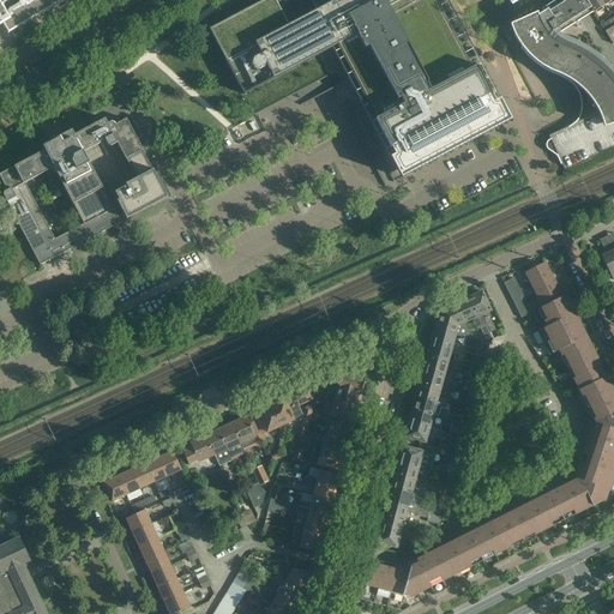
[(0,0),(0,38),(5,36),(7,35),(6,34),(16,28),(17,30),(18,29),(28,23),(29,22),(38,16),(40,16),(50,10),(52,8),(61,2),(62,2),(62,1),(62,0),(61,0),(0,0)]
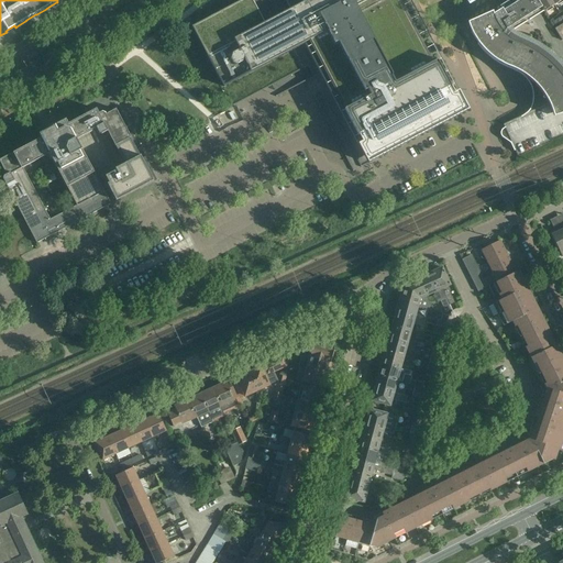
[(306,44),(305,43),(308,41),(327,75),(326,75),(326,76),(324,76),(324,77),(324,78),(324,79),(324,80),(326,80),(326,81),(327,81),(328,83),(329,83),(329,81),(330,81),(344,110),(359,136),(362,143),(357,145),(368,164),(468,111),(459,91),(454,94),(451,87),(437,61),(433,63),(399,0),(243,0),(192,28),(223,86),(223,87),(306,44)]
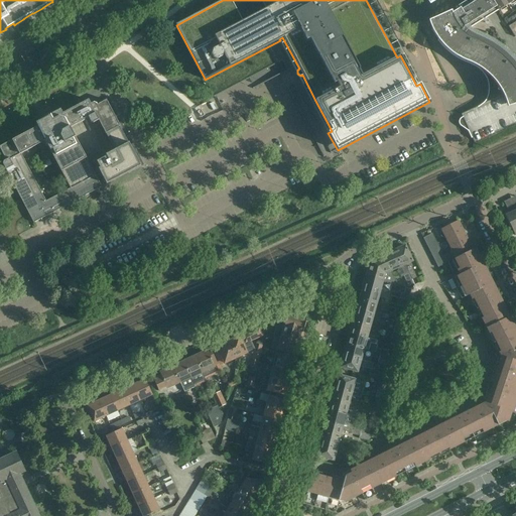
[(509,108),(515,105),(515,67),(514,65),(512,61),(508,57),(504,54),(502,52),(500,51),(498,49),(495,47),(492,45),(489,43),(485,41),(484,40),(482,40),(479,38),(476,37),(473,35),(471,34),(469,37),(467,35),(465,34),(463,32),(461,30),(464,27),(469,24),(471,28),(487,18),(498,11),(491,0),(468,0),(458,7),(459,9),(450,14),(449,12),(428,21),(430,26),(432,30),(435,36),(438,40),(437,41),(439,43),(440,45),(442,46),(444,48),(446,51),(449,53),(453,56),(457,58),(459,59),(462,60),(474,67),(476,68),(477,68),(478,70),(479,71),(481,72),(482,73),(483,74),(484,76),(485,78),(486,80),(487,81),(488,83),(488,85),(488,87),(488,88),(488,90),(488,91),(488,92),(488,94),(487,97),(487,98),(486,99),(485,101),(484,103),(483,104),(478,108),(504,96),(505,99),(507,102),(507,104),(508,106),(509,108)]
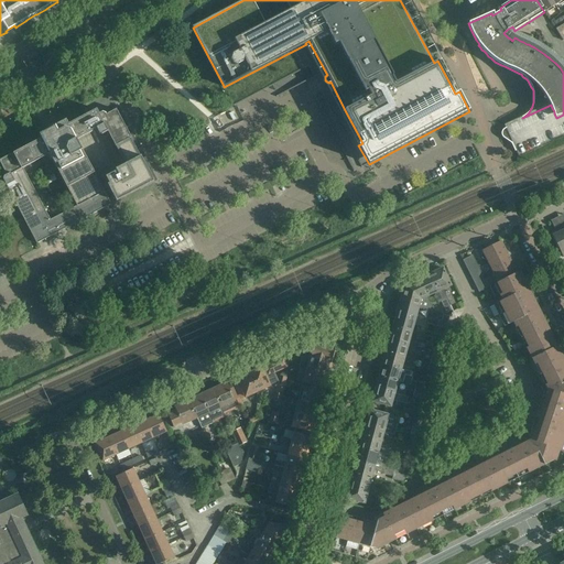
[(563,0),(537,0),(544,12),(563,0)]
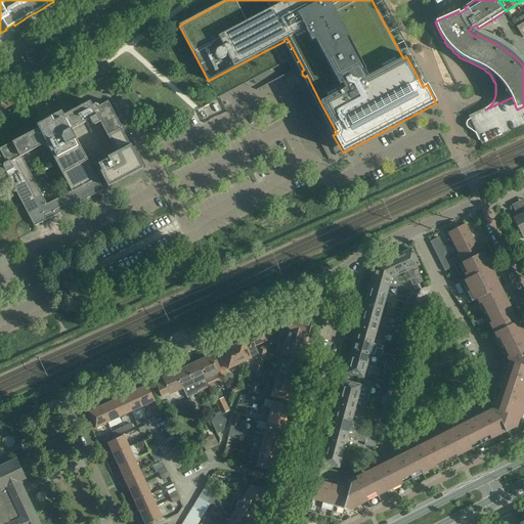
[(89,101),(82,105),(80,106),(62,116),(60,112),(43,121),(41,122),(36,125),(38,129),(0,148),(0,150),(6,163),(3,164),(3,167),(34,226),(35,226),(48,219),(101,190),(103,190),(93,171),(93,172),(91,168),(80,147),(71,130),(90,120),(92,125),(94,126),(100,123),(116,153),(106,158),(107,160),(98,165),(101,171),(99,172),(107,187),(110,186),(121,180),(130,176),(143,169),(132,148),(111,106),(107,102),(99,106),(98,104),(94,103),(91,105),(89,101)]
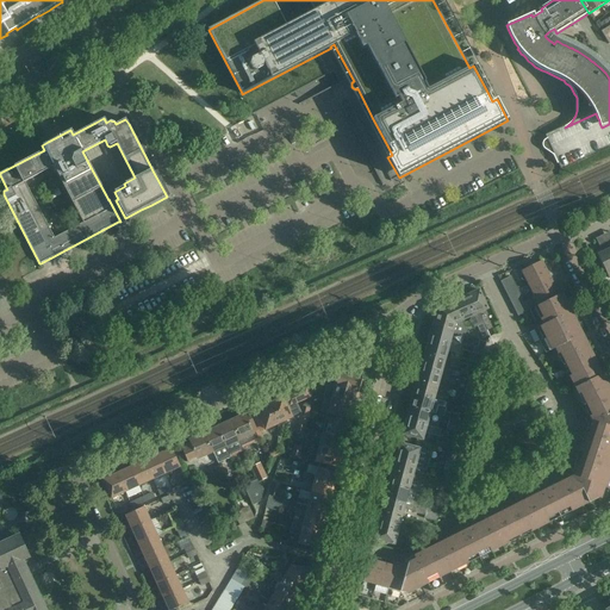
[(547,138),(549,145),(561,139),(556,131),(546,136),(547,138)]
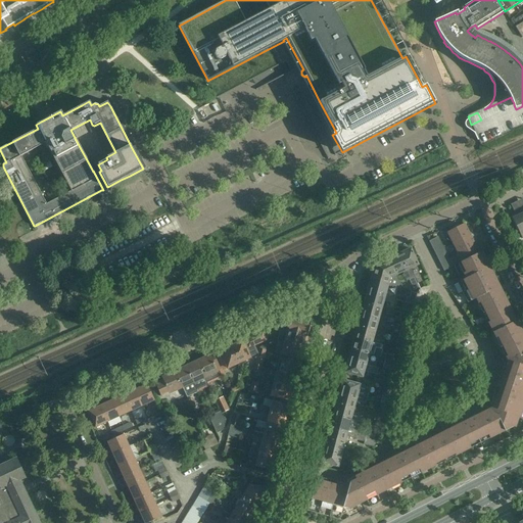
[(474,131),(471,125),(469,119),(467,121),(466,121),(466,122),(465,123),(465,124),(465,125),(465,126),(466,127),(466,128),(467,128),(467,129),(472,132),(474,131)]
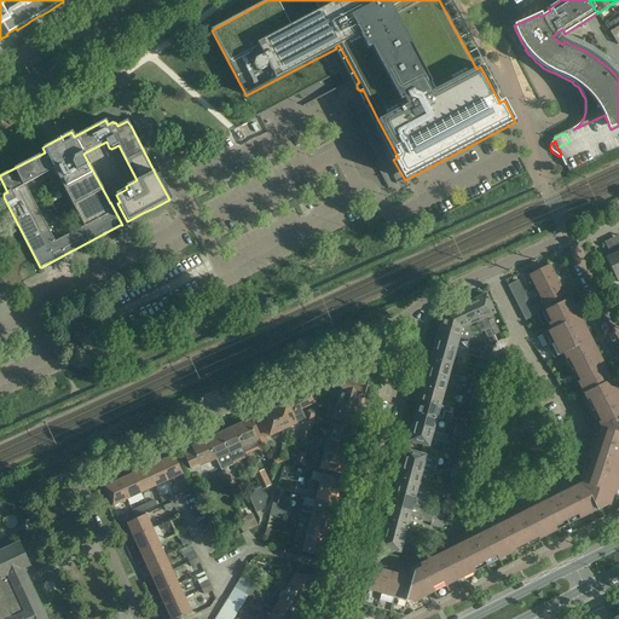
[(618,283),(618,282),(618,253),(606,259),(618,283)]
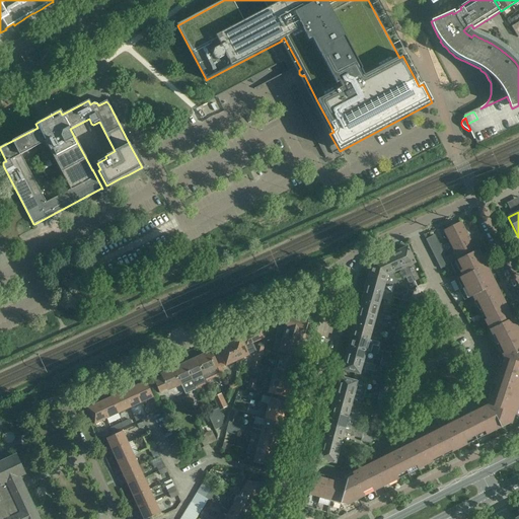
[(460,222),(443,230),(448,240),(465,232),(460,222)]
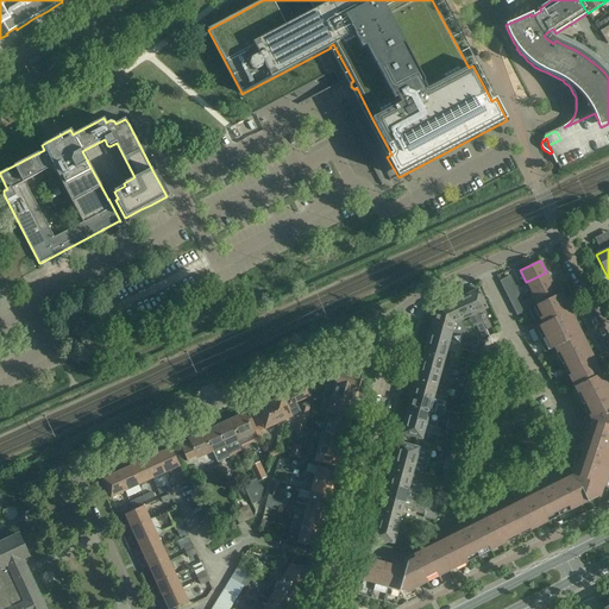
[(552,283),(546,272),(526,282),(532,293),(552,283)]
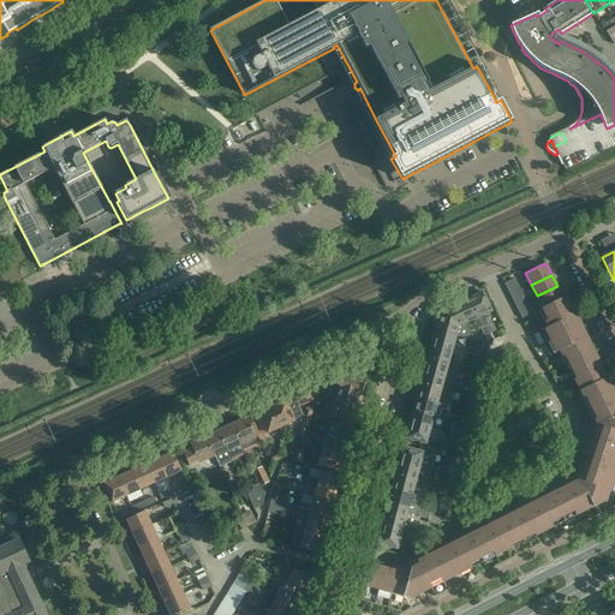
[(514,287),(511,281),(506,284),(505,284),(511,296),(517,292),(521,290),(518,285),(514,287)]
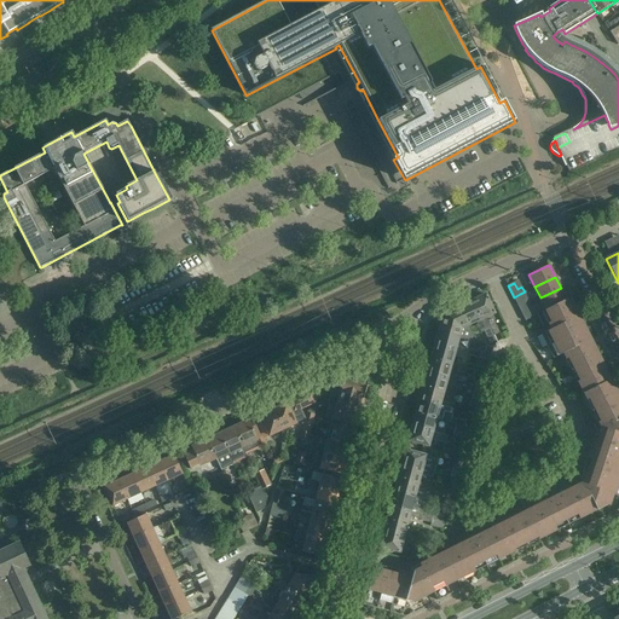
[(567,300),(561,288),(541,298),(547,310),(567,300)]
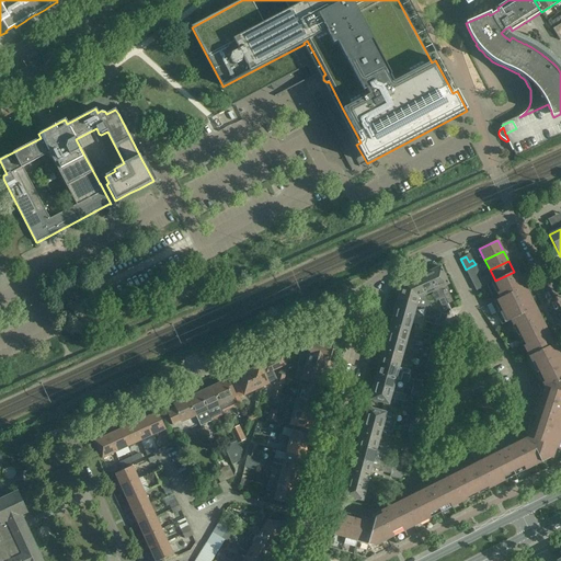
[(473,272),(471,266),(466,270),(470,279),(480,275),(478,270),(473,272)]
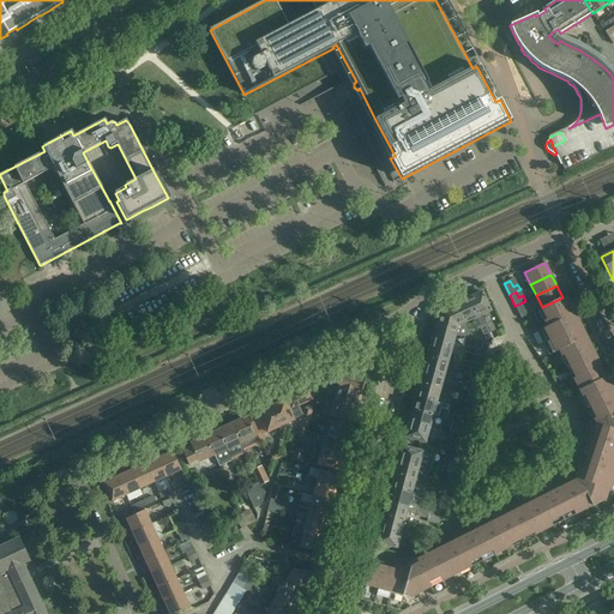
[(475,295),(469,299),(482,327),(487,325),(482,314),(491,311),(482,293),(481,293),(479,293),(475,294),(475,295)]
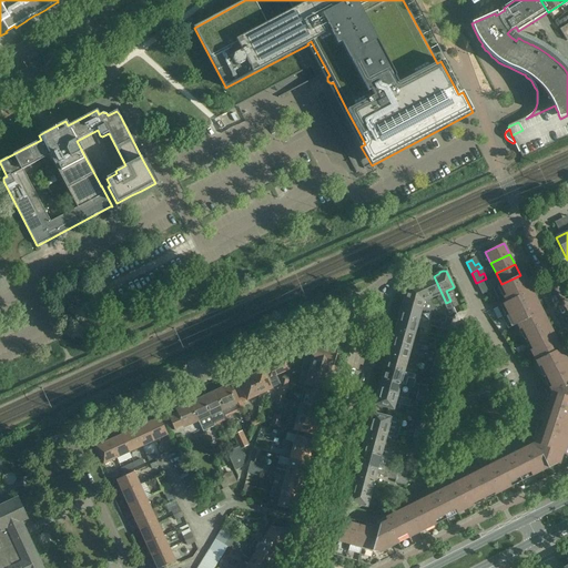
[(520,275),(501,284),(493,288),(498,300),(503,297),(506,303),(500,305),(506,315),(534,302),(520,275)]
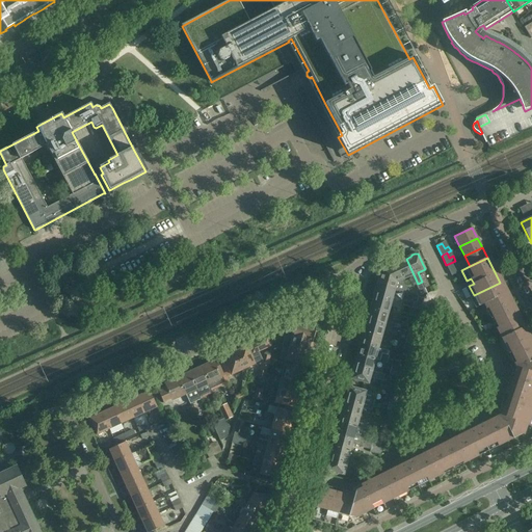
[(397,263),(395,263),(402,281),(409,276),(414,286),(418,284),(406,259),(401,261),(400,260),(397,261),(397,263)]
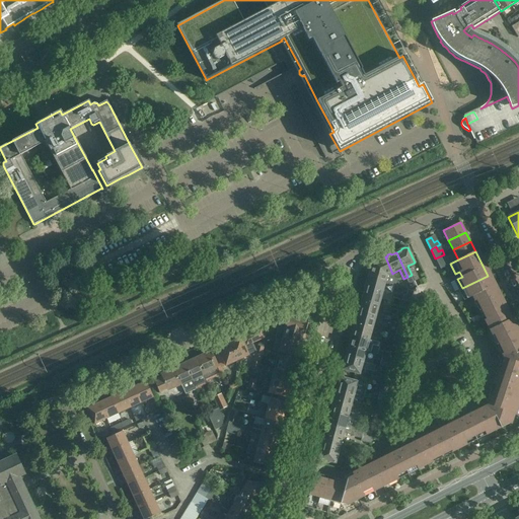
[(447,258),(444,254),(435,258),(441,270),(441,269),(446,267),(443,261),(447,258)]
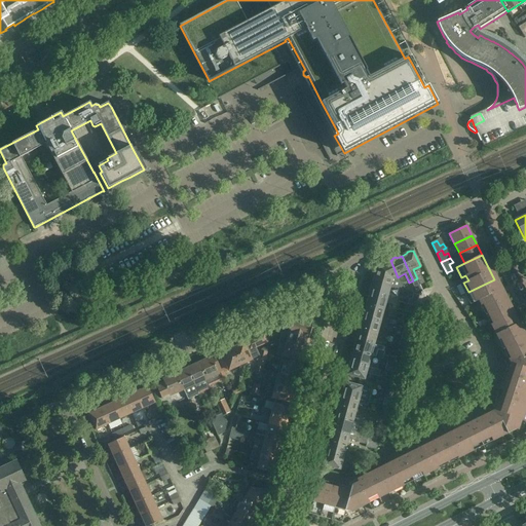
[(377,267),(373,283),(389,288),(402,291),(403,287),(398,277),(390,260),(378,266),(377,267)]
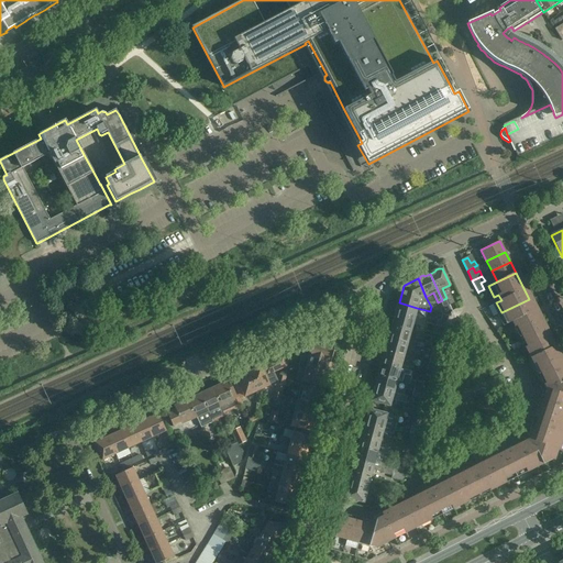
[(542,326),(529,299),(501,312),(507,324),(511,322),(515,327),(519,326),(523,335),(542,326)]
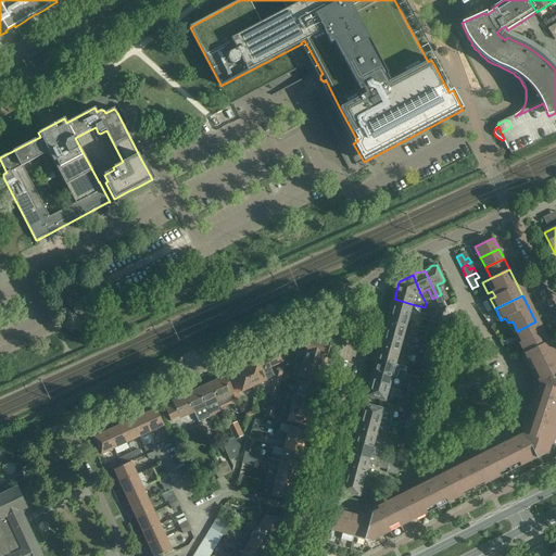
[(392,305),(391,311),(419,318),(420,314),(409,312),(412,304),(394,299),(393,300),(392,300),(391,303),(392,305)]
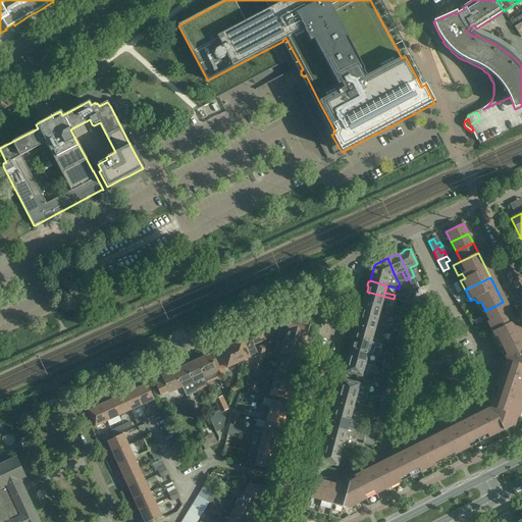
[(364,298),(363,301),(364,302),(363,303),(380,308),(382,301),(393,304),(394,299),(367,292),(365,296),(364,298)]
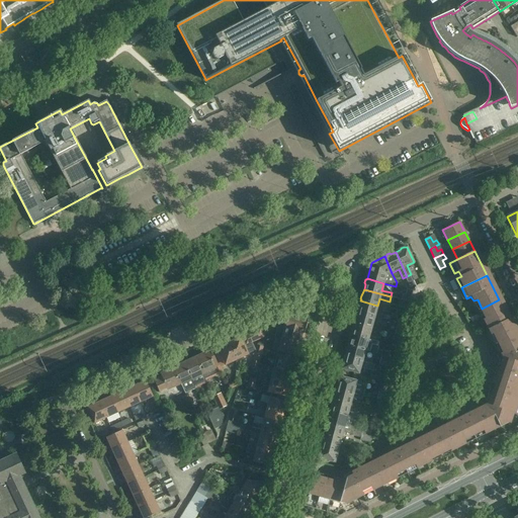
[(487,337),(511,325),(499,299),(482,309),(494,333),(487,336),(487,337)]
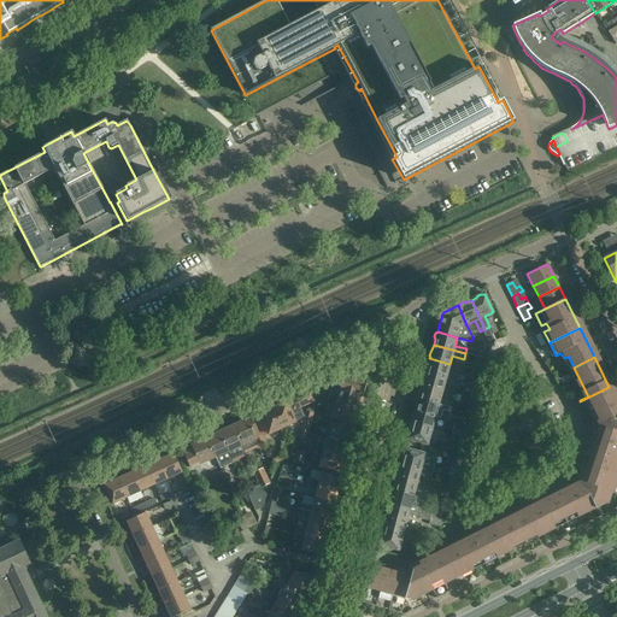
[(428,366),(425,371),(457,381),(458,375),(447,372),(450,364),(429,358),(429,359),(428,360),(427,364),(428,366)]
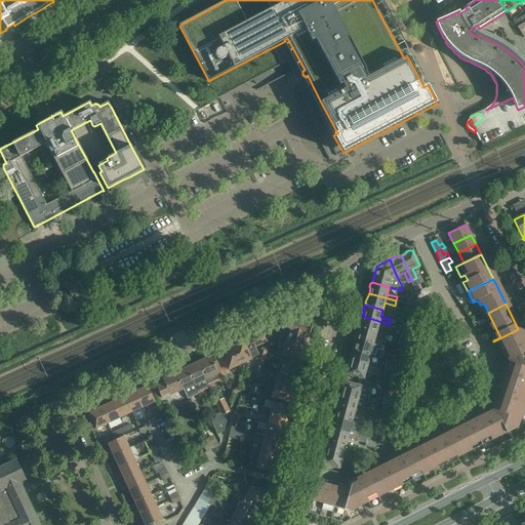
[(360,322),(359,325),(360,326),(359,327),(376,332),(378,325),(388,328),(389,324),(362,316),(361,320),(360,322)]
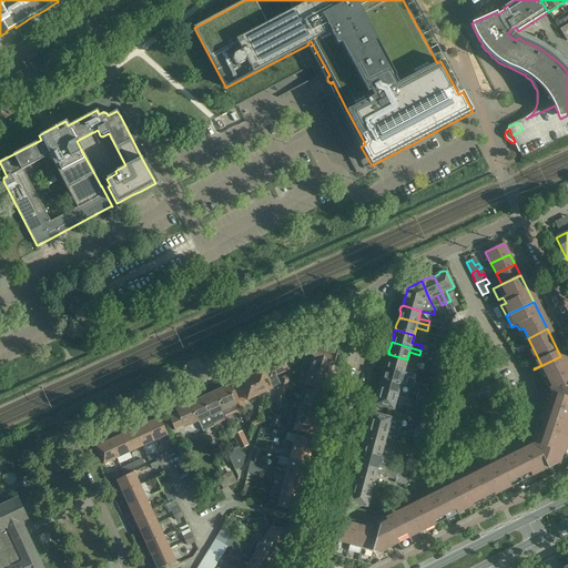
[(314,353),(313,359),(334,365),(334,363),(337,364),(340,355),(336,354),(338,348),(331,346),(330,350),(310,345),(307,352),(314,353)]
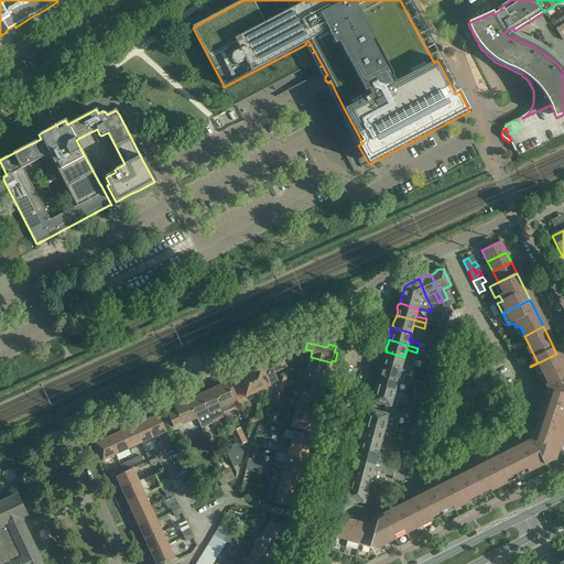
[(404,357),(386,351),(386,353),(384,354),(383,357),(383,359),(382,365),(411,372),(412,368),(402,365),(404,357)]
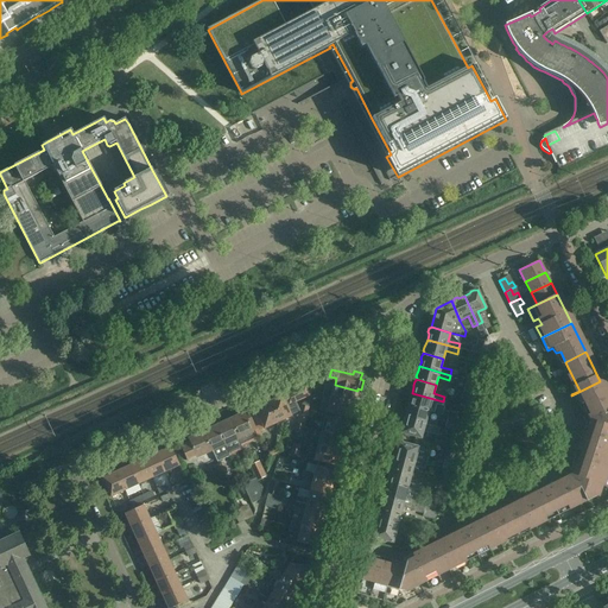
[(607,396),(600,381),(571,396),(583,418),(588,416),(590,422),(607,412),(607,396)]
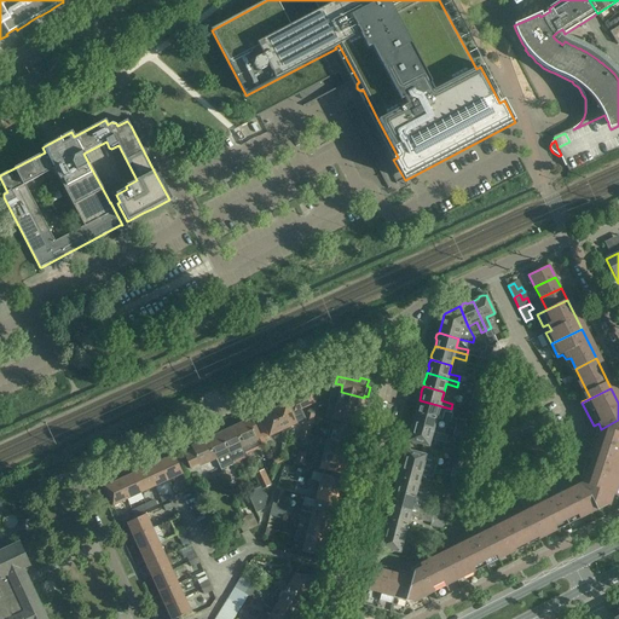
[(360,411),(364,398),(341,392),(337,405),(360,411)]
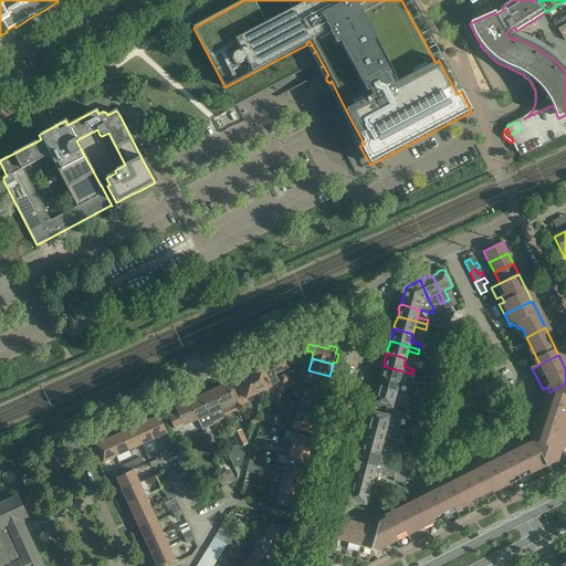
[(284,359),(278,363),(282,371),(289,368),(284,359)]
